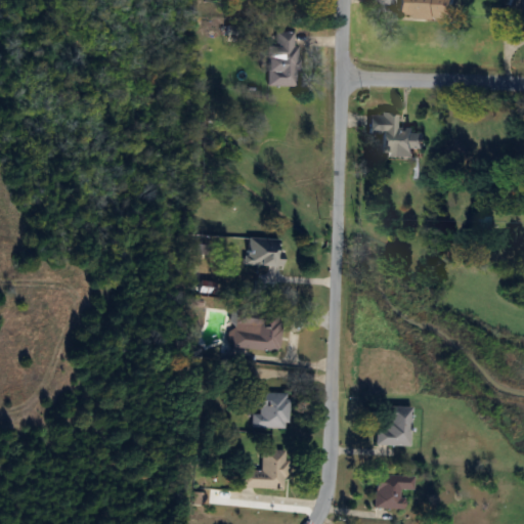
[(453,17),(453,0),(399,0),(399,17),(453,17)]
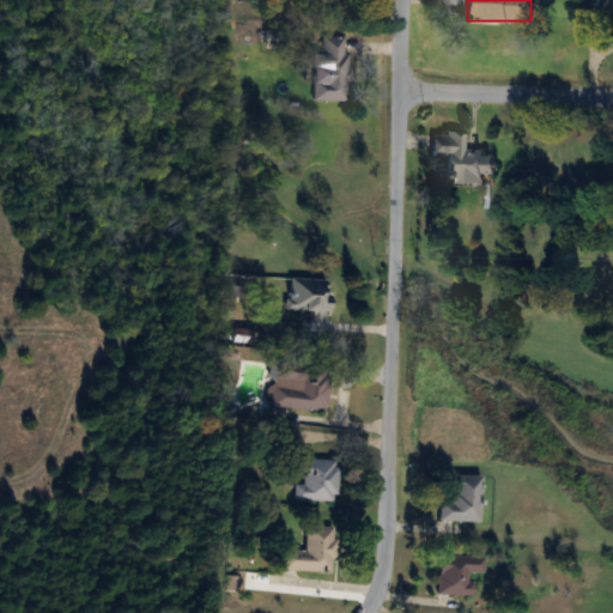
[(346,102),(349,37),(316,36),(315,101),(346,102)]
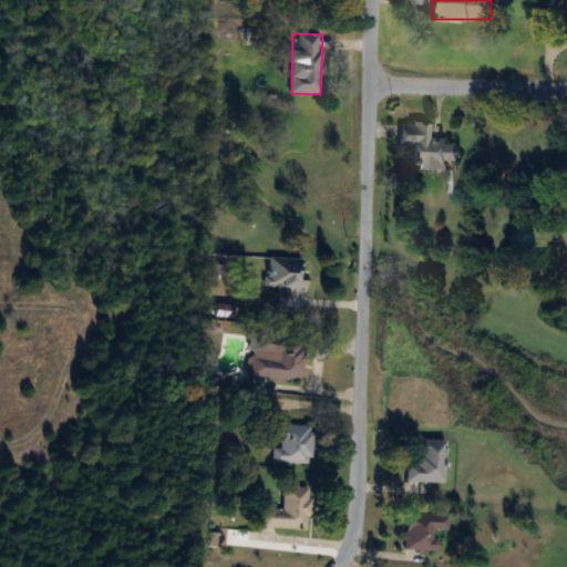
[(449,168),(450,161),(460,161),(461,141),(429,140),(430,123),(400,122),(399,141),(412,142),(412,167),(449,168)]
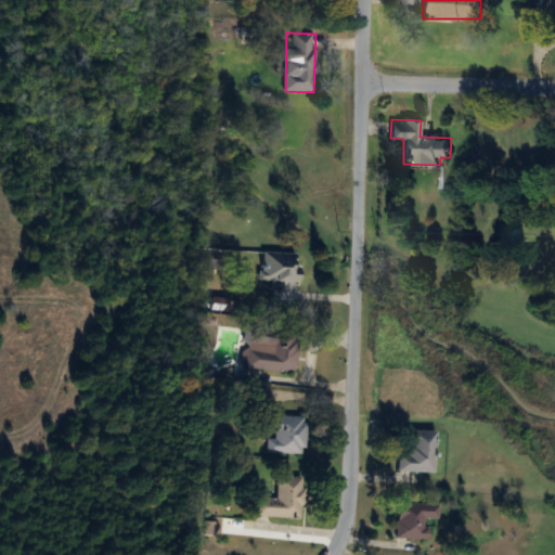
[(298,281),(299,254),(260,253),(260,280),(298,281)]
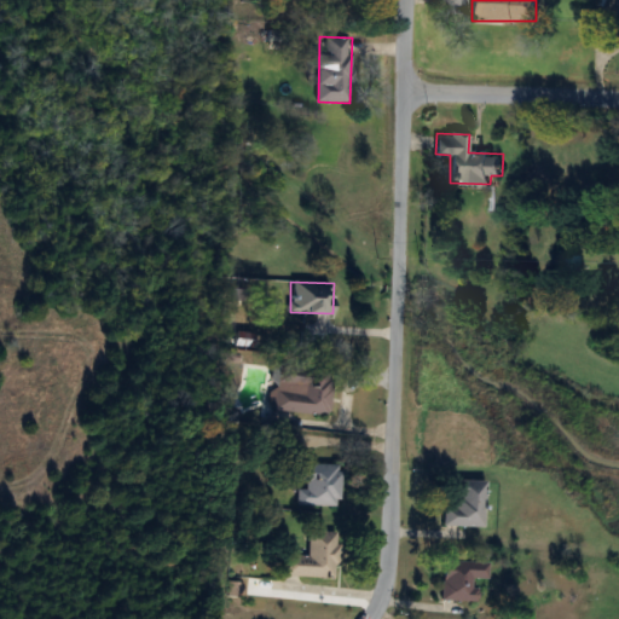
[(333,369),(275,366),(273,411),(330,414),(333,369)]
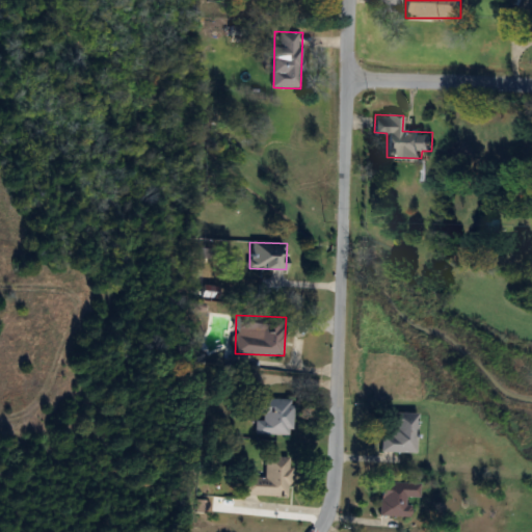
[(292,435),(292,399),(255,399),(255,435),(292,435)]
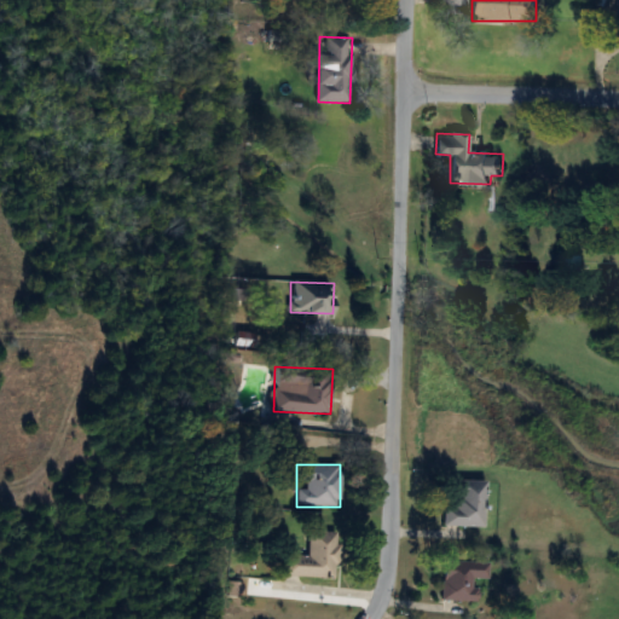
[(485,481),(455,480),(455,507),(444,507),(444,526),(485,527),(485,481)]
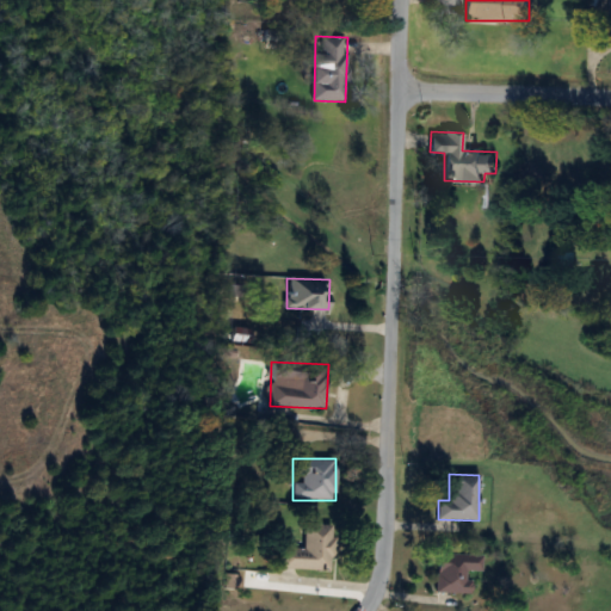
[(304,549),(281,549),(281,569),(334,569),(334,525),(304,525),(304,549)]
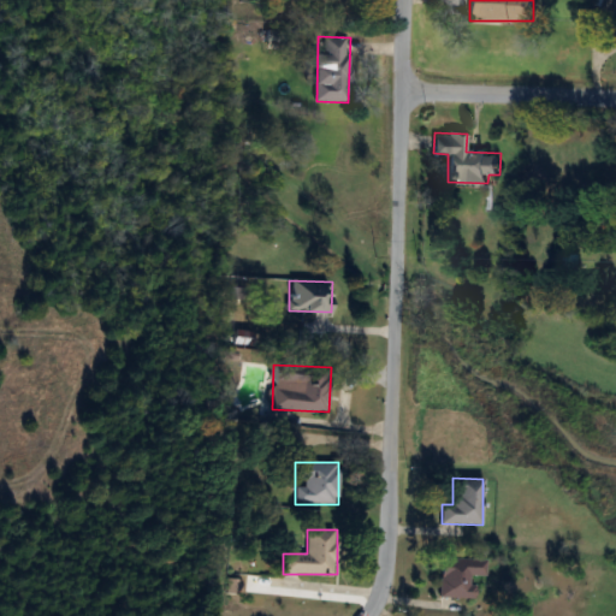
[(439,597),(473,598),(474,576),(484,576),(485,560),(440,558),(439,597)]
